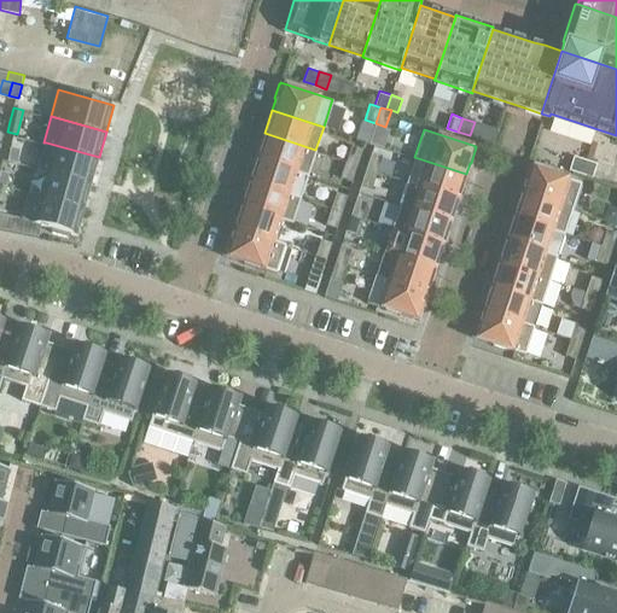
[(265,133),(256,157),(308,174),(315,150),(265,133)]
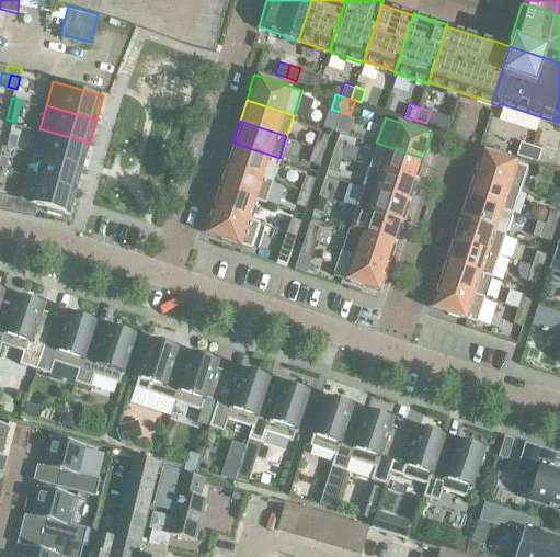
[(42,129),(35,152),(43,155),(83,166),(90,143),(42,129)]
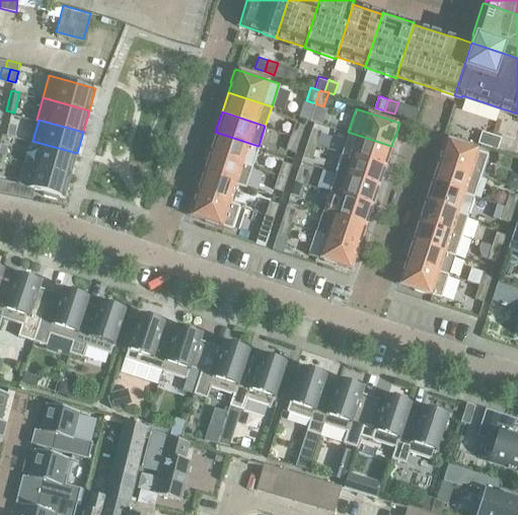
[(295,121),(291,135),(299,138),(304,124),(295,121)]
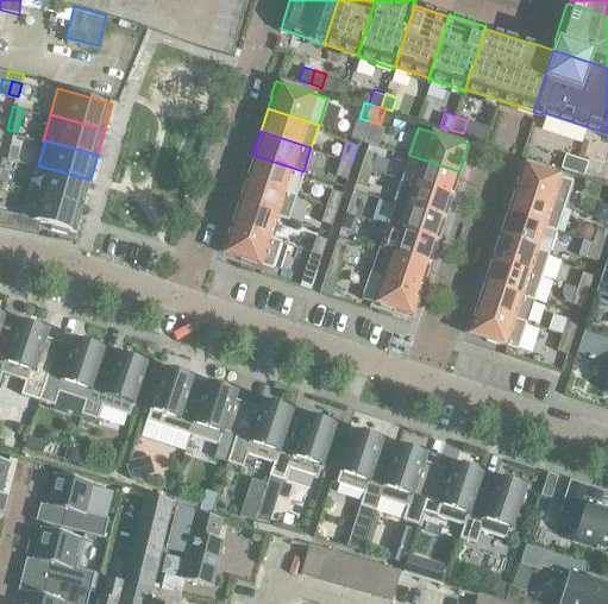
[(18,159),(20,145),(11,144),(8,157),(18,159)]
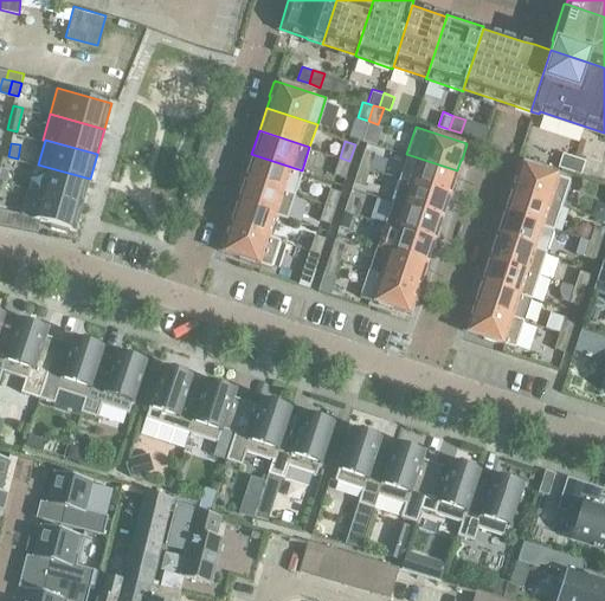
[(364,148),(359,163),(369,167),(374,150),(364,148)]
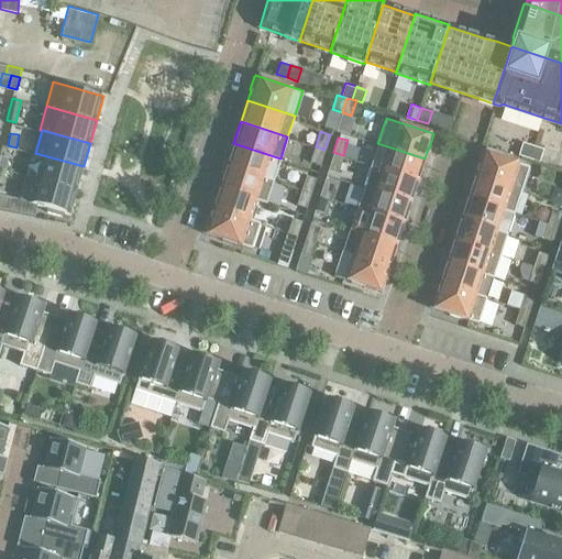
[(519,154),(530,157),(533,144),(524,141),(519,154)]
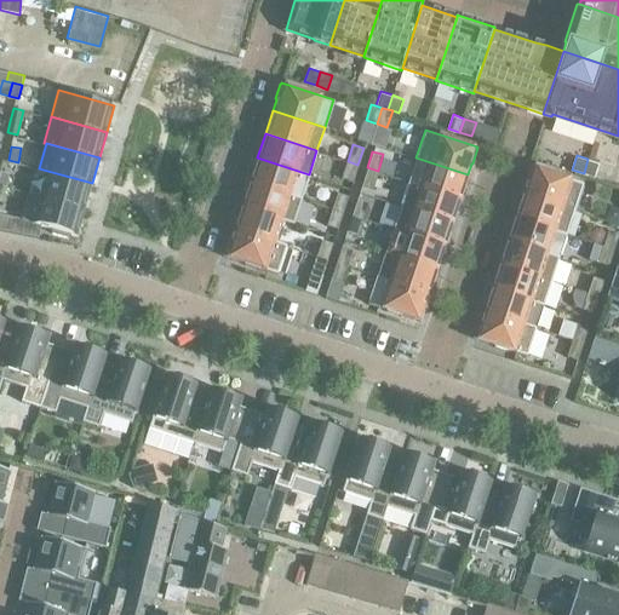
[(257,157),(250,180),(302,197),(309,174),(257,157)]
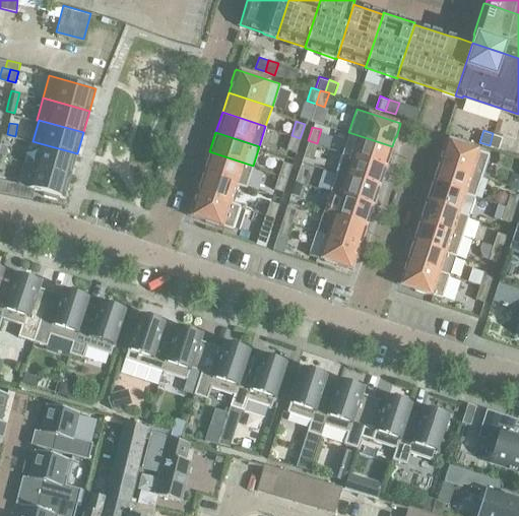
[(348,132),(342,151),(386,166),(392,146),(348,132)]
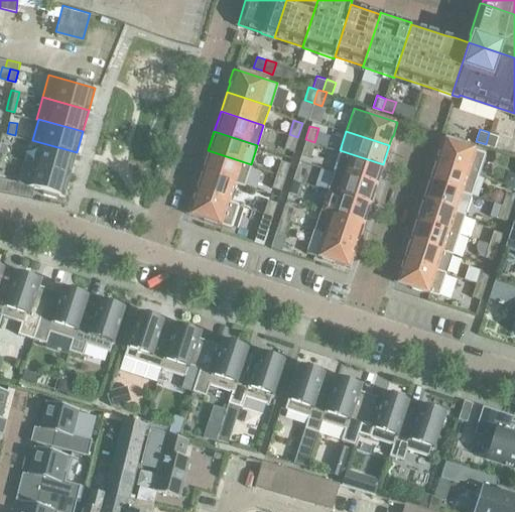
[(486,144),(495,147),(499,135),(489,132),(486,144)]
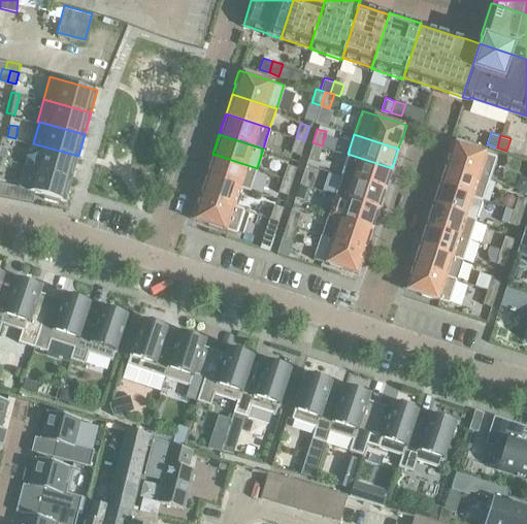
[(304,140),(296,137),(292,151),(300,154),(304,140)]
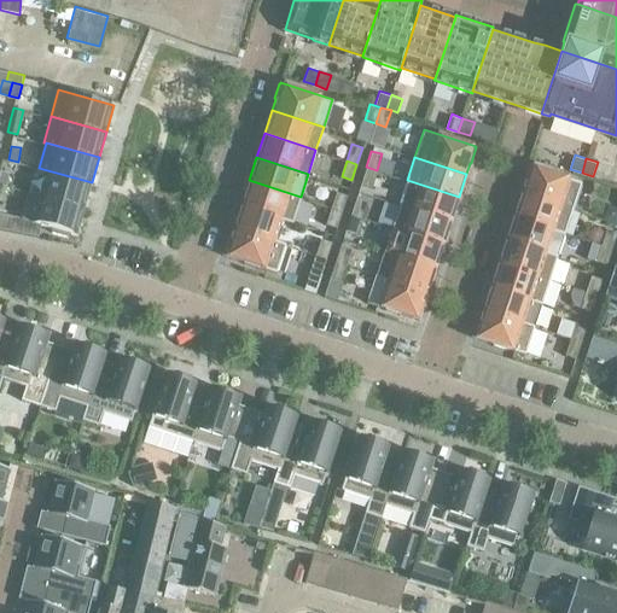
[(524,180),(521,191),(572,209),(581,181),(529,164),(529,165),(528,164),(523,180),(524,180)]
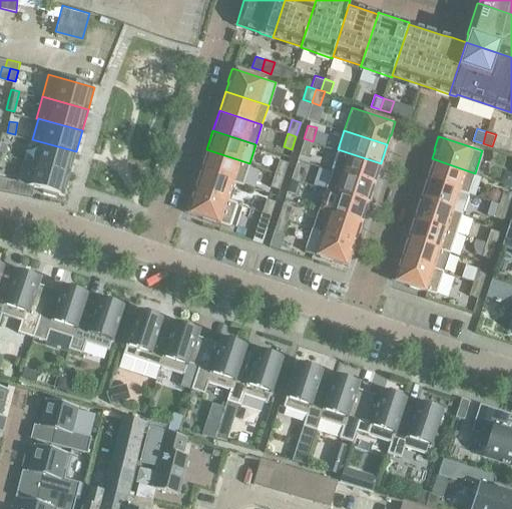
[(313,141),(304,138),(300,151),(308,154),(313,141)]
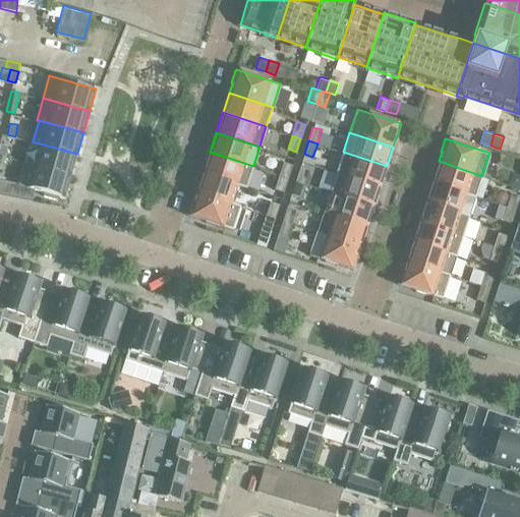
[(34,165),(71,175),(77,154),(40,144),(35,164),(34,165)]
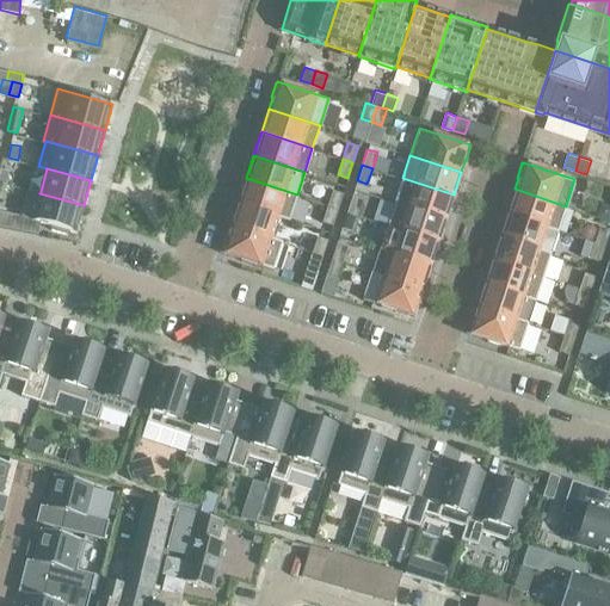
[(246,178),(238,202),(289,218),(297,195),(246,178)]
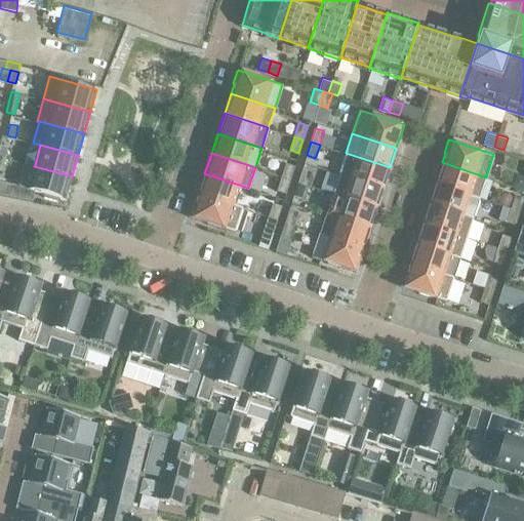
[(346,153),(339,172),(383,188),(390,167),(346,153)]
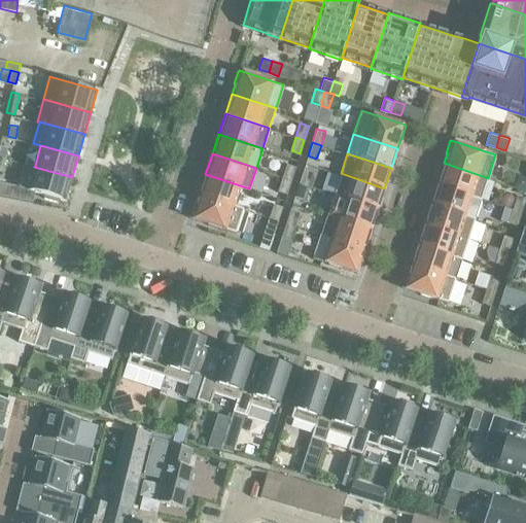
[(34,167),(35,166),(25,163),(19,186),(35,190),(45,194),(45,196),(59,200),(60,198),(66,199),(72,177),(34,167)]
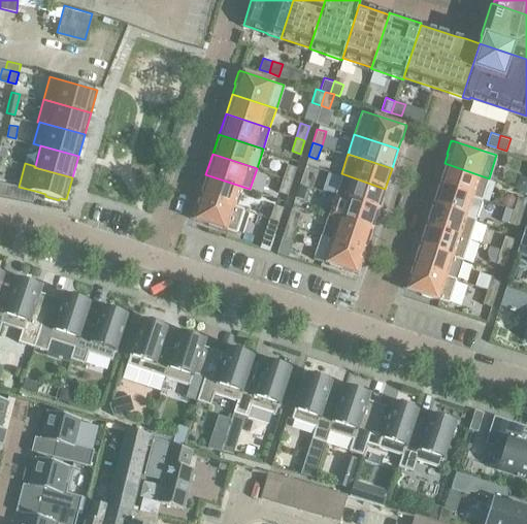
[(288,163),(283,177),(292,179),(296,166),(288,163)]
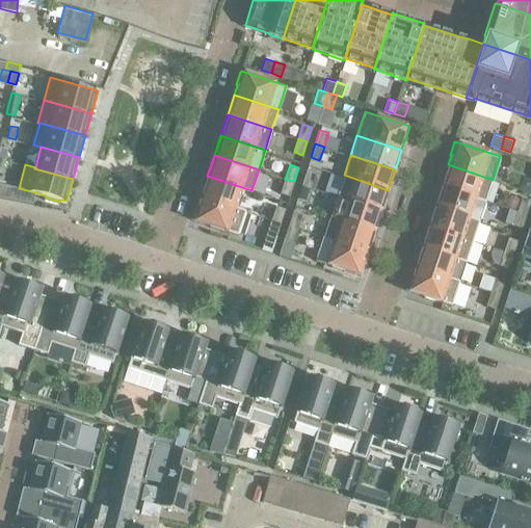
[(448,164),(442,185),(486,200),(493,180),(448,164)]
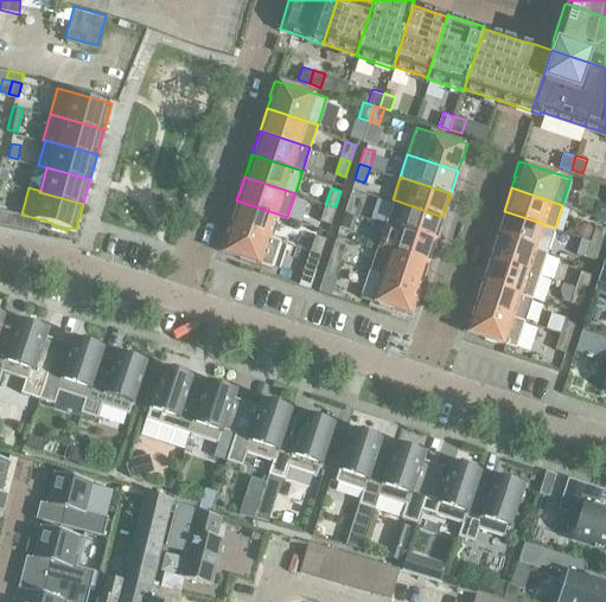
[(350,193),(344,210),(355,213),(359,197),(350,193)]
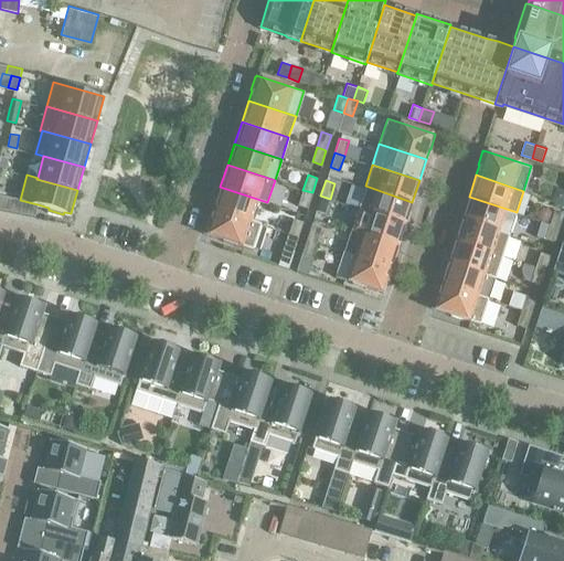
[(365,186),(358,208),(405,223),(412,202),(365,186)]
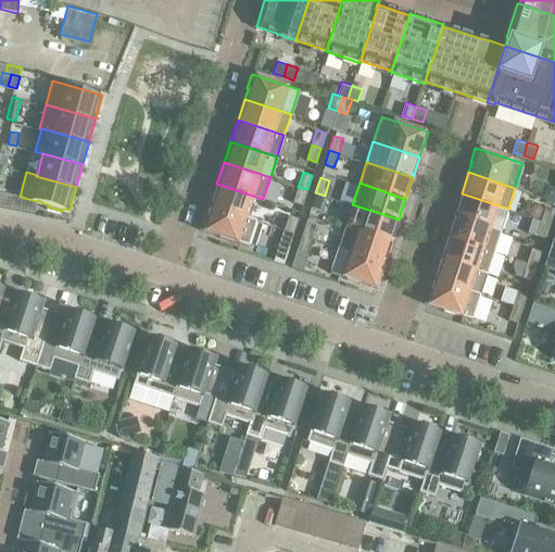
[(216,184),(210,204),(256,220),(256,218),(247,215),(253,197),(263,200),(263,199),(216,184)]
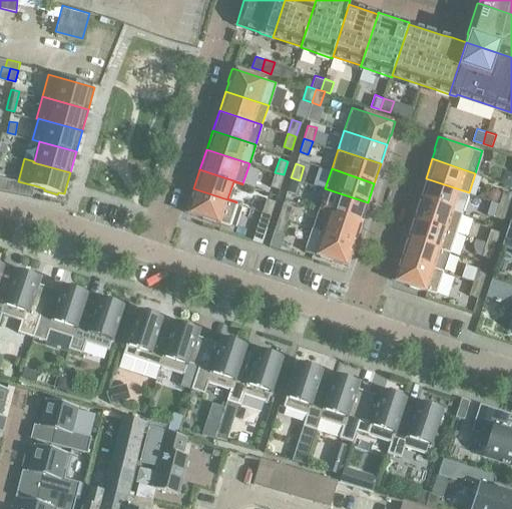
[(284,174),(275,172),(271,185),(279,187),(284,174)]
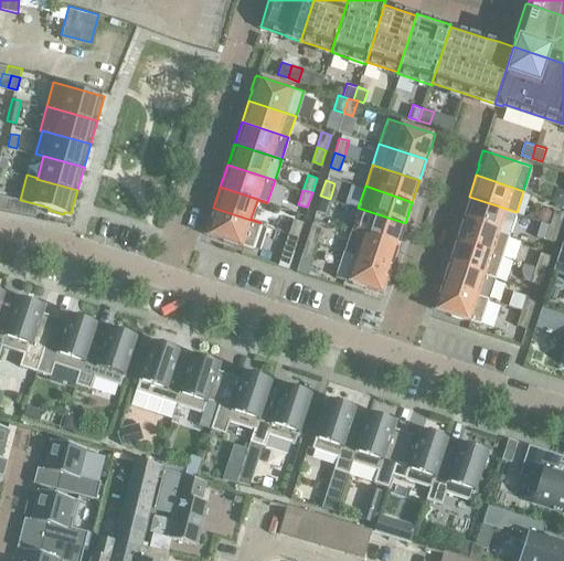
[(0,208),(35,214),(38,204),(20,200),(0,193),(0,208)]
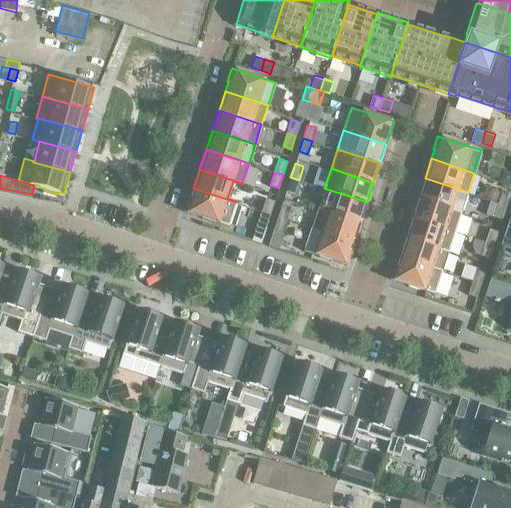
[(299,180),(290,177),(286,190),(295,193),(299,180)]
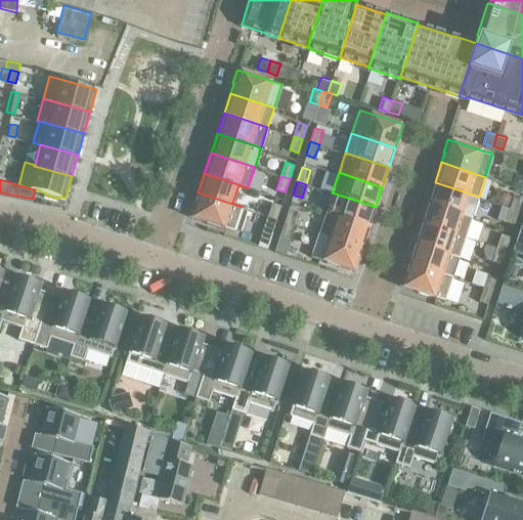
[(435,182),(428,202),(472,216),(479,197),(435,182)]
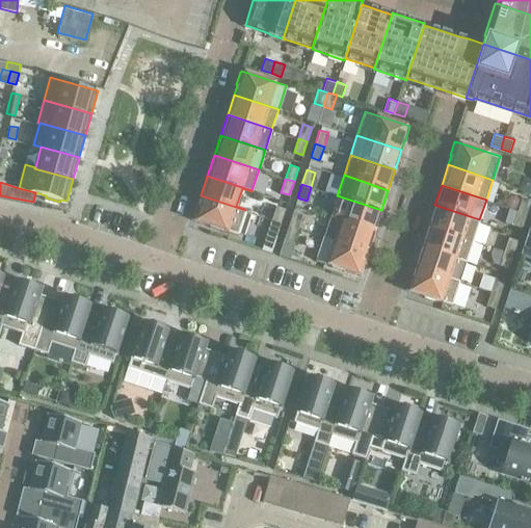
[(245,210),(201,195),(197,207),(203,208),(198,220),(210,225),(209,226),(222,230),(222,229),(238,234),(245,210)]
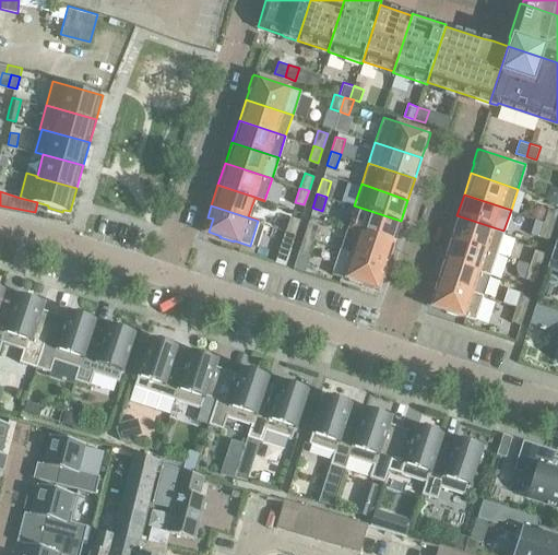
[(354,205),(347,226),(394,241),(401,221),(354,205)]
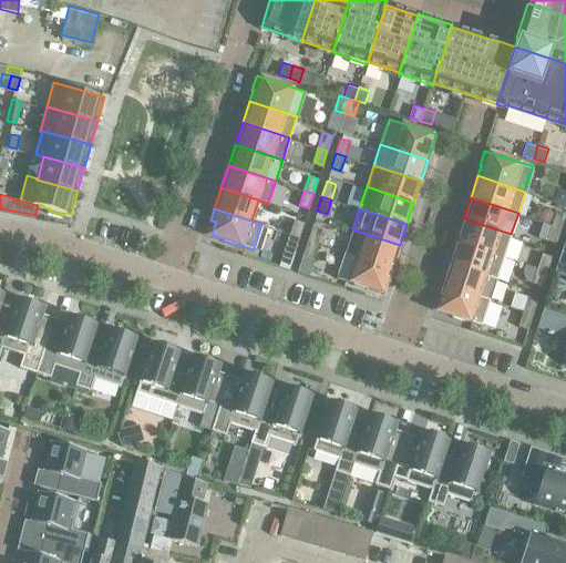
[(556,208),(552,224),(561,227),(565,215),(565,212),(556,208)]
